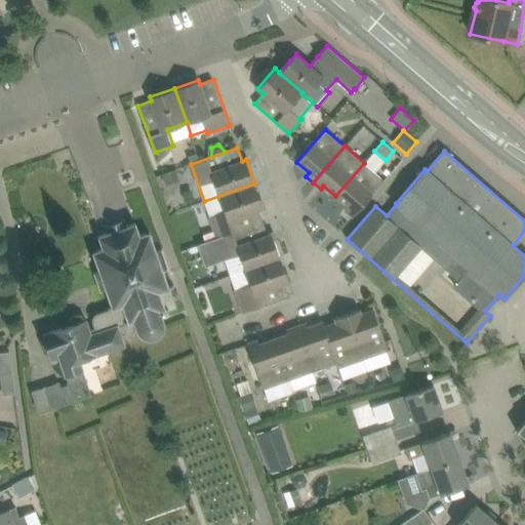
[(191,164),(200,161),(197,153),(188,156),(191,164)]
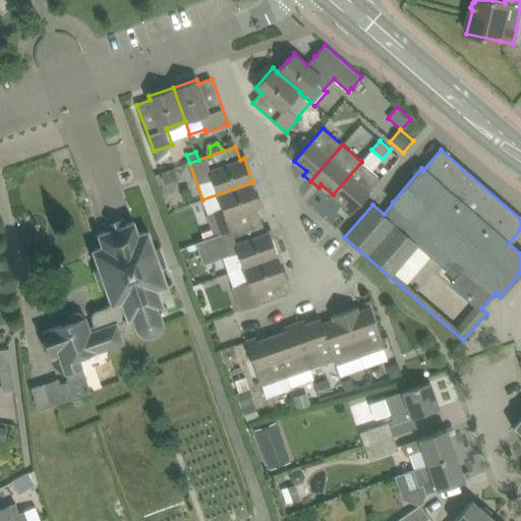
[(361,162),(333,194),(345,205),(342,208),(350,215),(382,179),(361,162)]
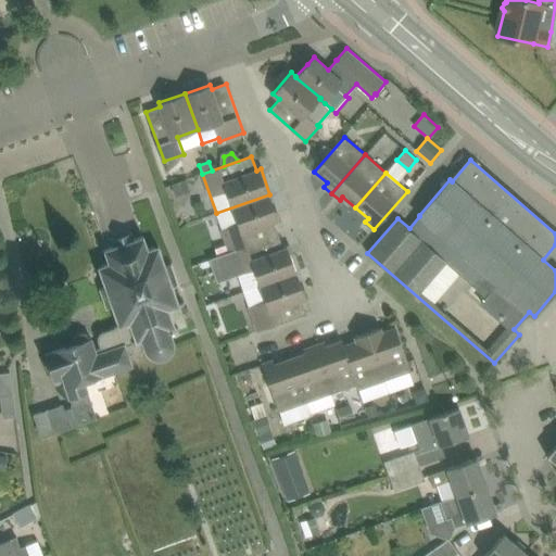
[(176,197),(190,191),(186,179),(172,184),(176,197)]
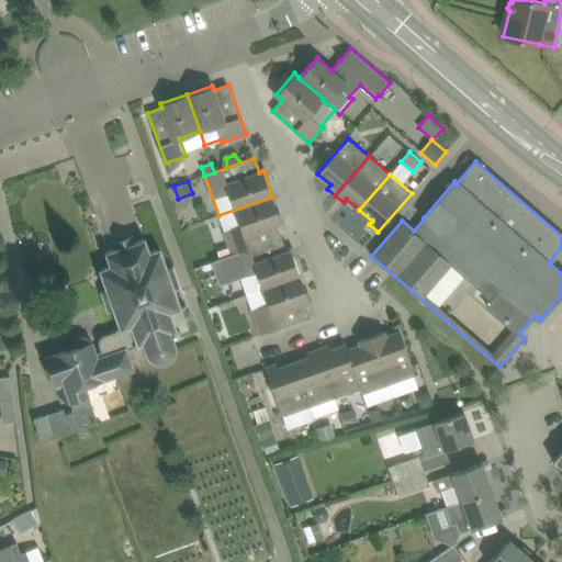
[(272,197),(218,215),(233,255),(282,237),(277,224),(281,222),(272,197)]
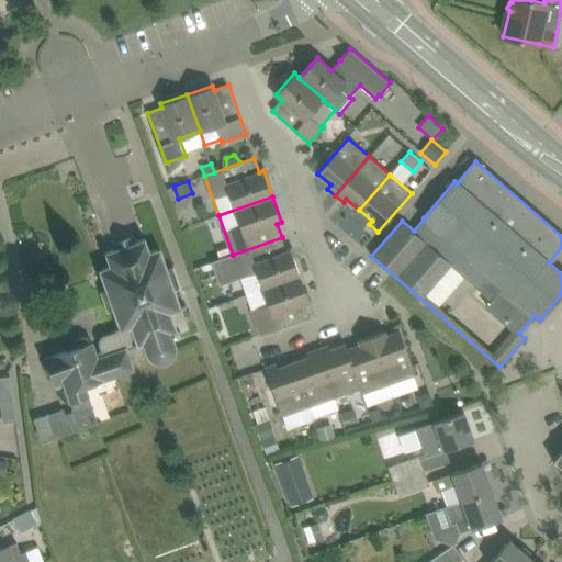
[(85,336),(80,337),(75,341),(74,348),(45,358),(53,381),(63,378),(75,411),(66,414),(65,408),(47,415),(34,419),(42,442),(99,422),(86,385),(133,369),(131,360),(149,353),(149,357),(152,359),(154,361),(158,363),(161,364),(166,364),(170,363),(172,361),(176,357),(177,352),(177,348),(175,341),(173,337),(175,337),(175,335),(178,334),(177,332),(189,327),(182,308),(188,307),(187,305),(181,306),(175,289),(181,287),(173,267),(168,268),(160,248),(150,251),(145,238),(135,242),(133,235),(113,242),(115,249),(105,253),(110,266),(99,269),(107,290),(101,292),(108,312),(113,311),(120,329),(104,335),(101,337),(99,340),(99,345),(101,350),(96,352),(92,341),(91,343),(89,338),(85,336)]
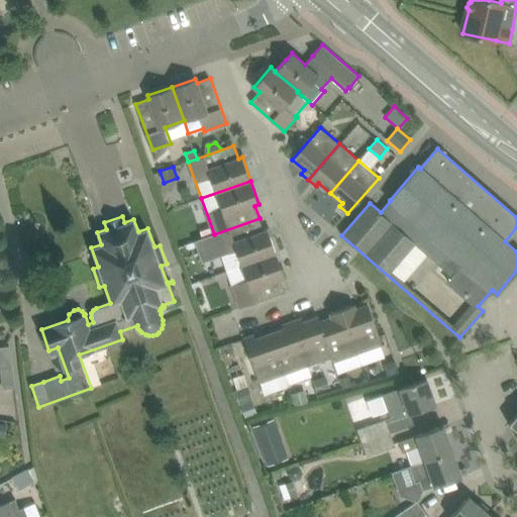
[(241,266),(276,253),(268,229),(264,231),(260,218),(214,234),(214,235),(196,242),(203,262),(236,250),(241,266)]
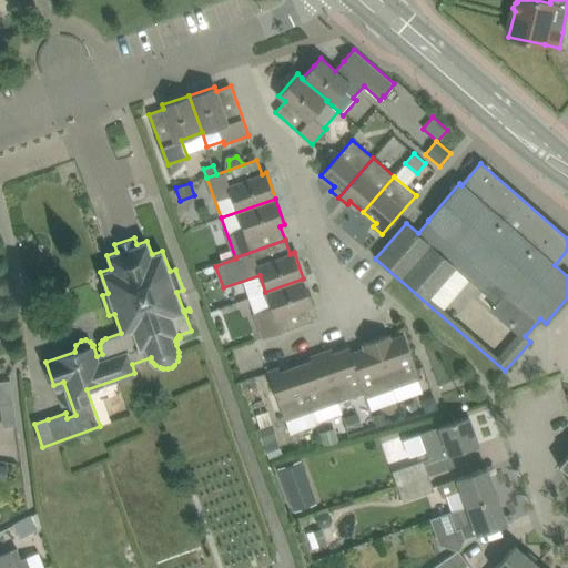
[(265,292),(249,297),(263,338),(313,321),(308,306),(313,304),(303,279),(265,292)]
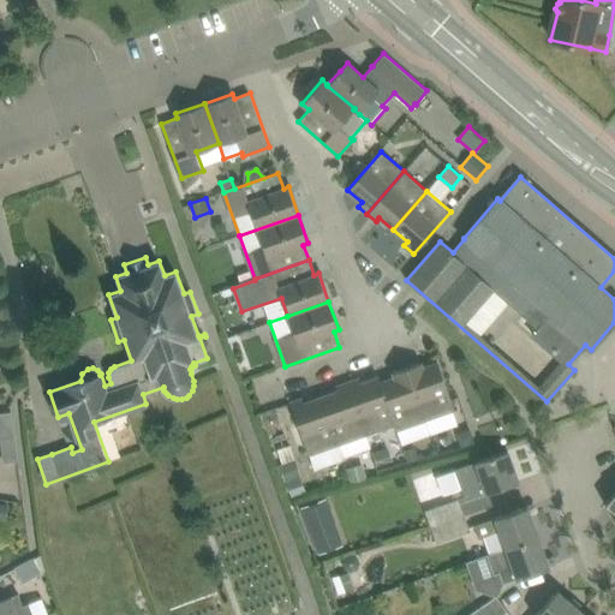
[(407,368),(425,421),(454,411),(437,362),(423,368),(421,363),(407,368)]
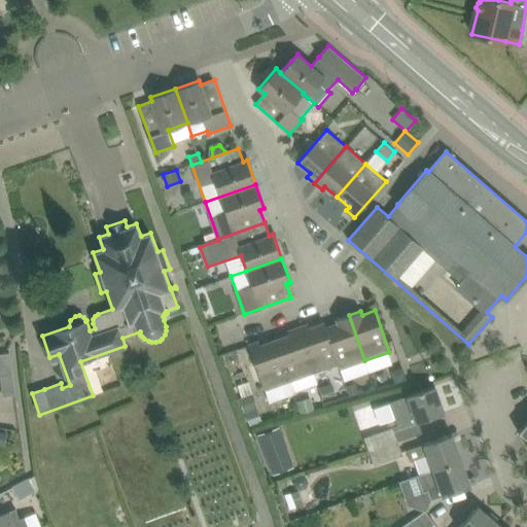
[(340,369),(364,360),(349,315),(337,319),(338,323),(326,327),(324,322),(324,323),(340,369)]
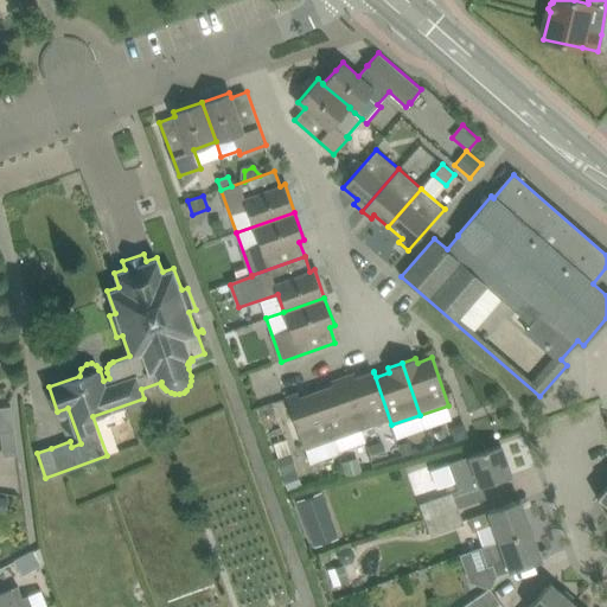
[(355,374),(343,377),(362,429),(389,420),(391,426),(391,425),(374,372),(356,378),(355,374)]
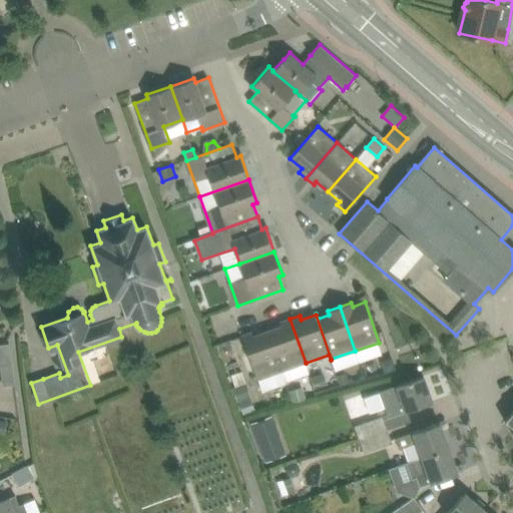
[(290,319),(281,322),(283,326),(268,331),(282,372),(286,382),(310,373),(306,363),(290,319)]
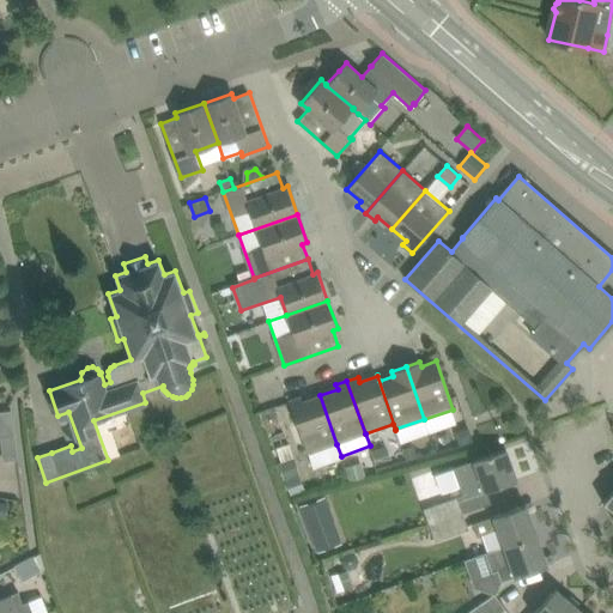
[(337,444),(320,395),(302,402),(301,398),(289,401),(308,454),(337,444)]
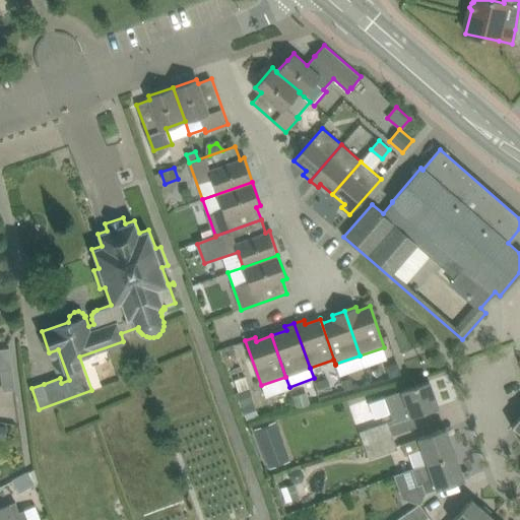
[(0,369),(11,368),(8,348),(0,349),(0,369)]
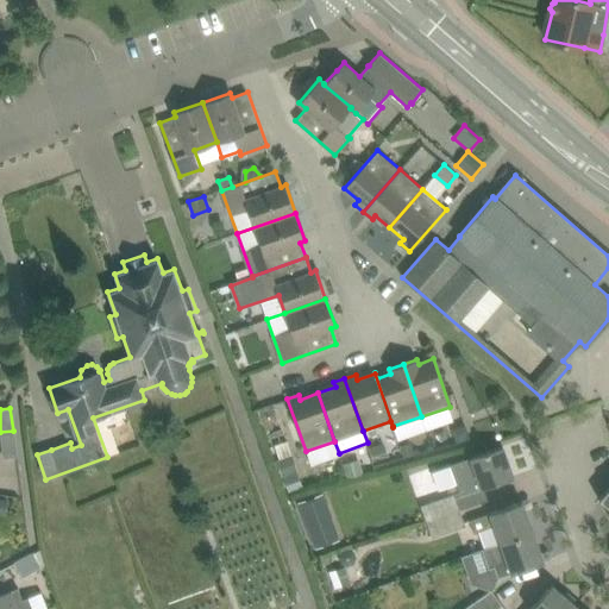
[(457,427),(453,433),(457,441),(469,438),(464,425),(457,427)]
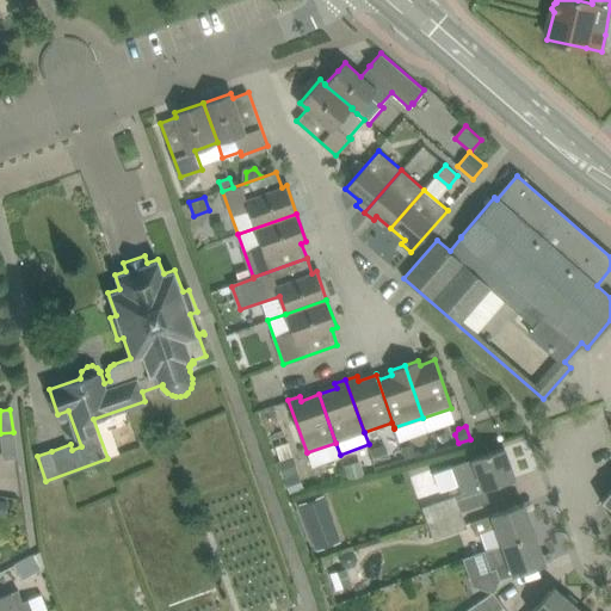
[(0,437),(4,460),(17,457),(13,434),(0,437)]
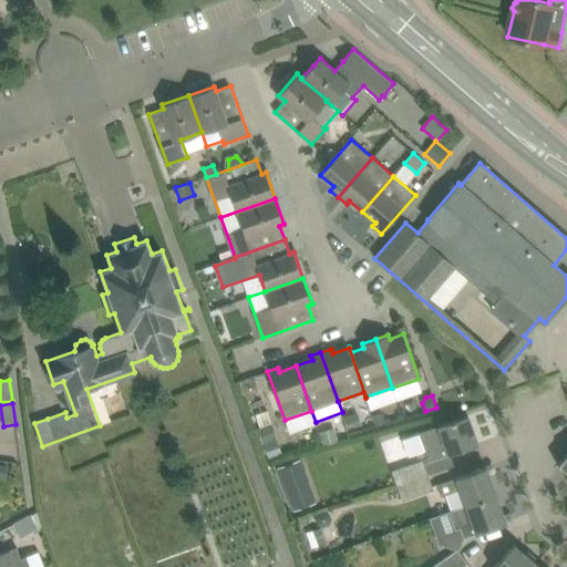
[(343,416),(348,430),(359,425),(354,412),(343,416)]
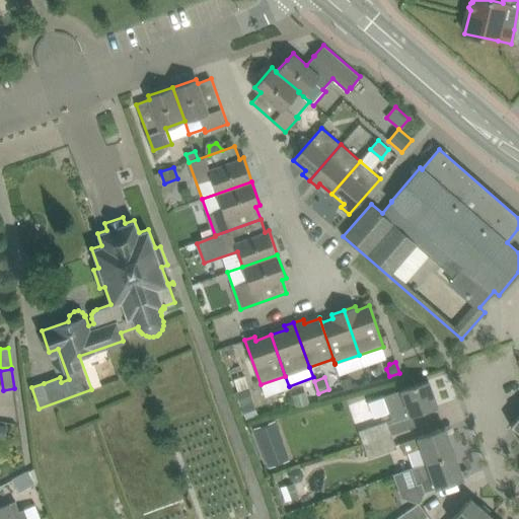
[(350,377),(341,380),(344,389),(353,386),(350,377)]
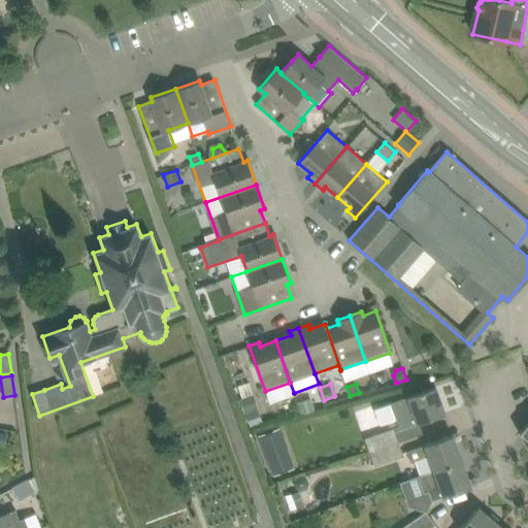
[(407,396),(408,397),(374,409),(380,425),(395,420),(399,430),(426,420),(446,414),(436,387),(407,396)]
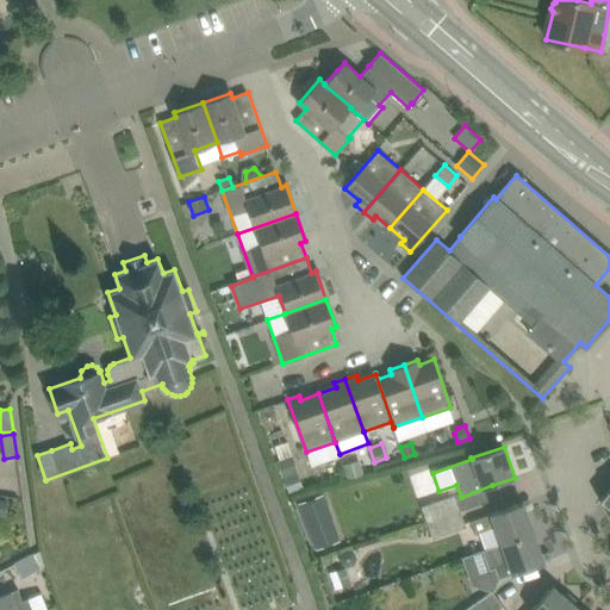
[(278,462),(282,475),(282,477),(298,472),(293,455),(280,460),(277,461),(278,462)]
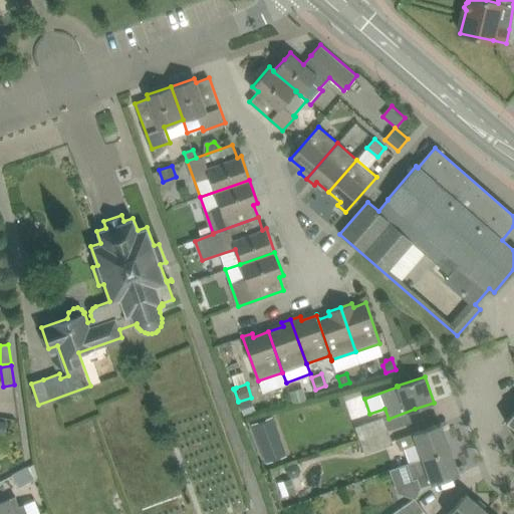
[(306,399),(303,388),(289,392),(293,403),(306,399)]
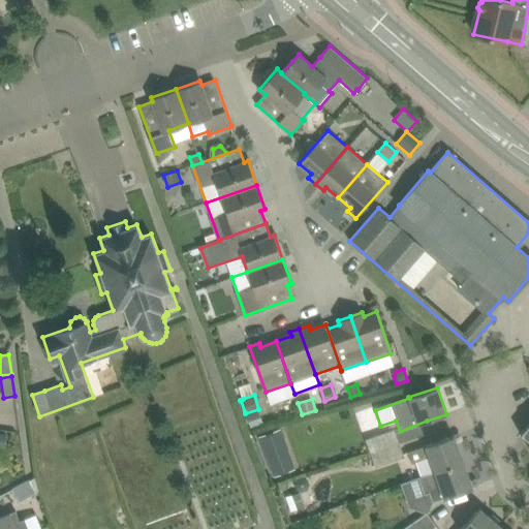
[(258,409),(247,413),(251,428),(263,424),(258,409)]
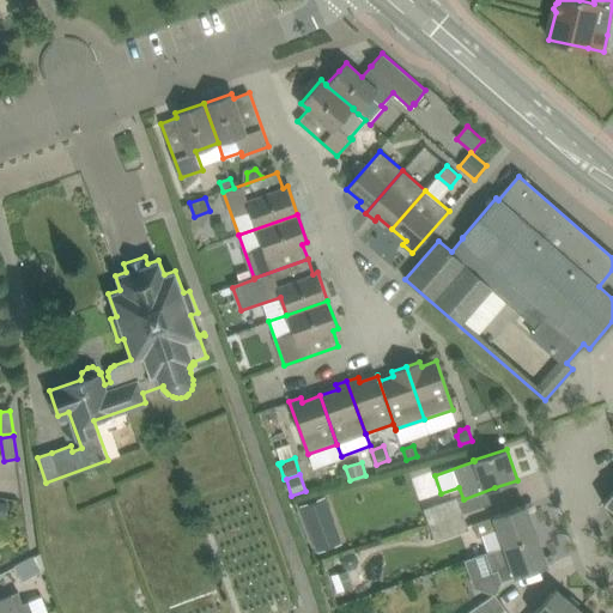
[(299,507),(308,529),(334,520),(326,497),(299,507)]
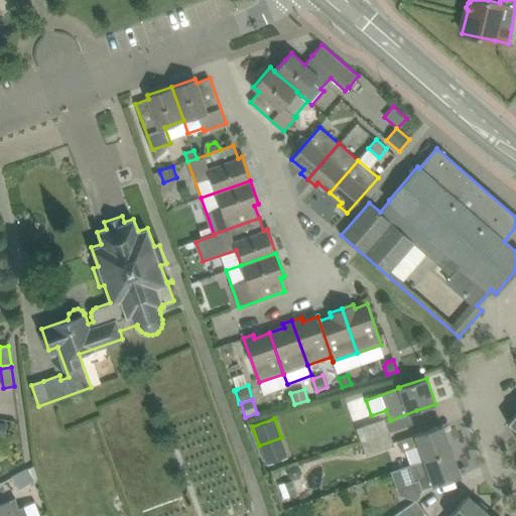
[(361,442),(389,432),(384,418),(356,429),(361,442)]
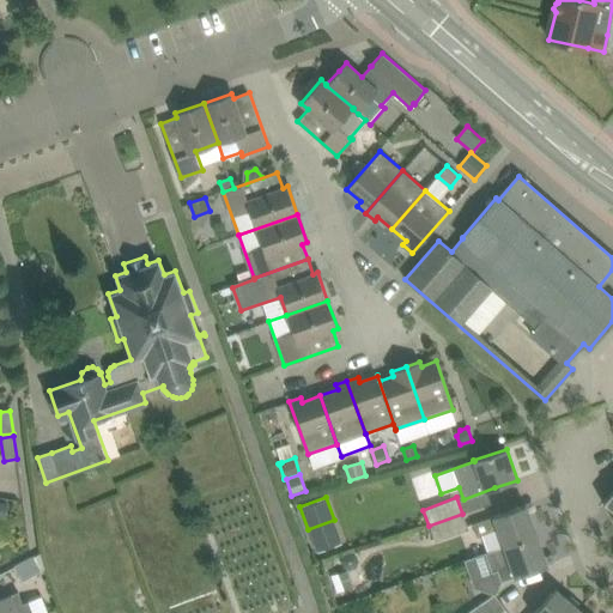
[(503,513),(480,522),(473,525),(478,536),(481,534),(489,552),(536,535),(526,504),(503,513)]
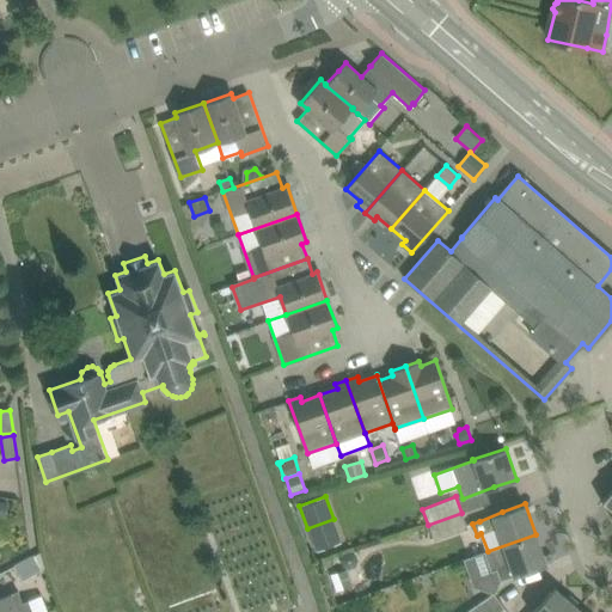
[(467,528),(461,513),(428,525),(434,542),(467,528)]
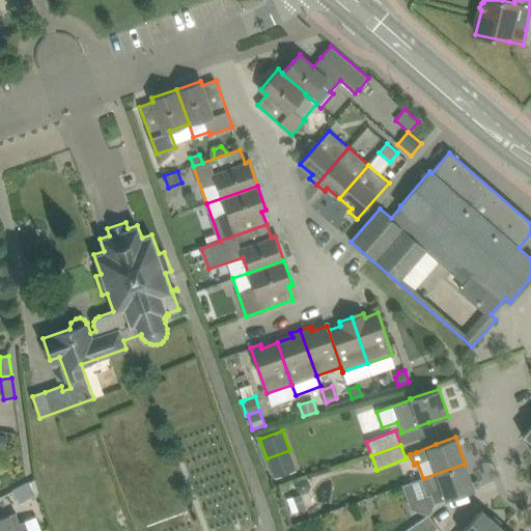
[(465,464),(423,478),(420,479),(426,497),(430,495),(434,503),(446,499),(446,500),(454,497),(474,490),(465,464)]
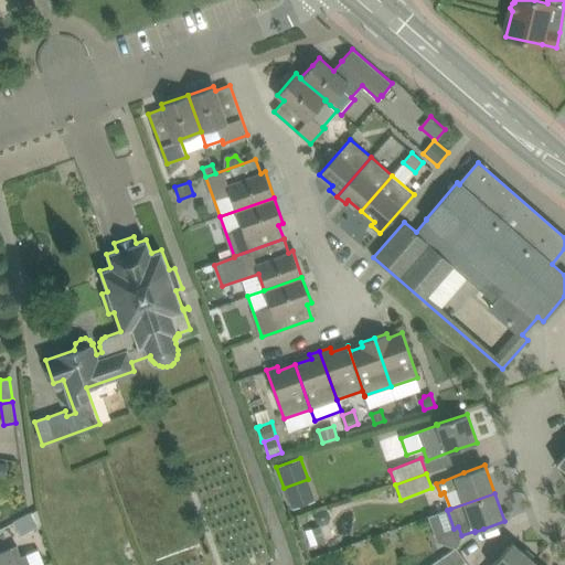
[(39,526),(38,525),(31,513),(13,522),(21,535),(39,526)]
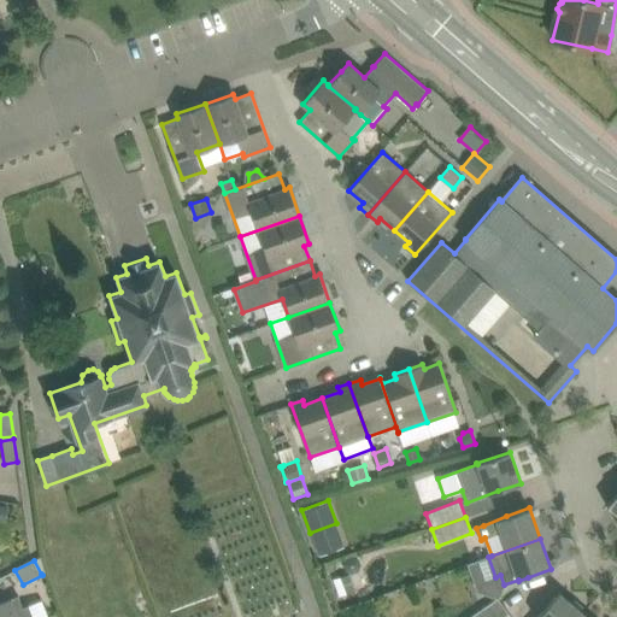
[(334,580),(338,592),(354,586),(350,574),(334,580)]
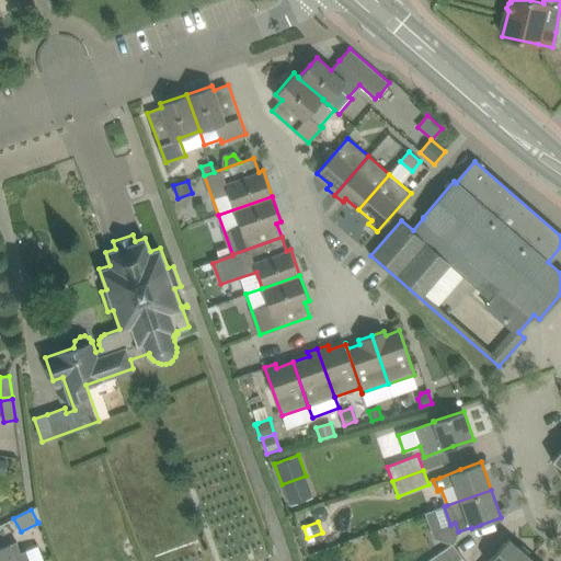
[(526,560),(529,557),(508,538),(494,554),(488,560),(526,560)]
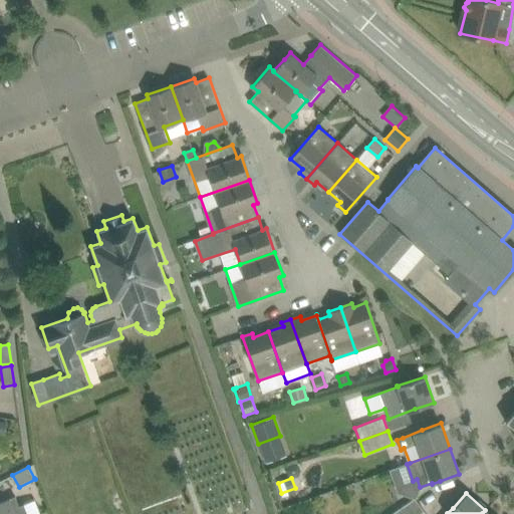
[(0,513),(28,513),(24,503),(20,505),(16,495),(0,501),(0,513)]
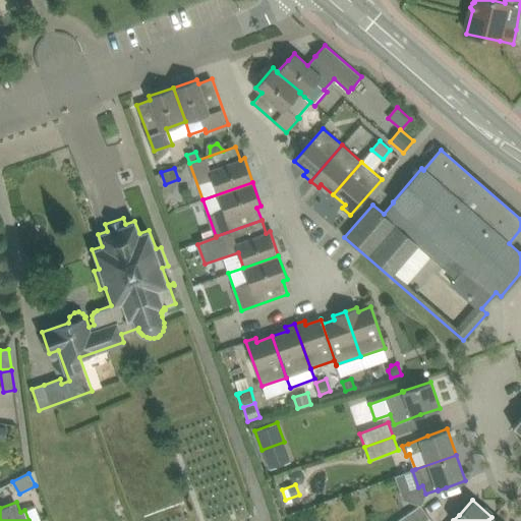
[(421,520),(428,517),(421,505),(397,520),(421,520)]
